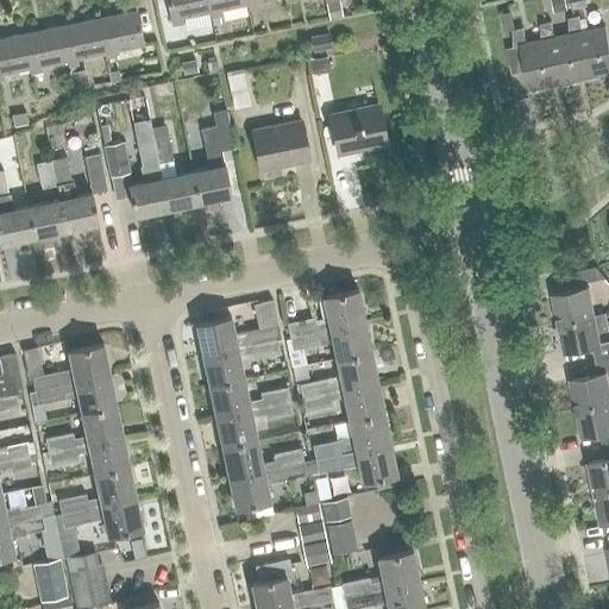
[(209,12),(206,0),(167,0),(171,20),(173,20),(173,25),(182,24),(181,18),(209,12)]
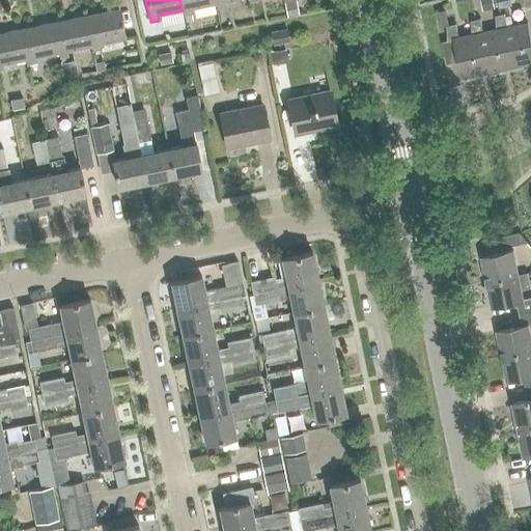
[(216,4),(214,0),(179,0),(183,10),(184,10),(185,16),(193,14),(192,9),(215,4),(216,4)]
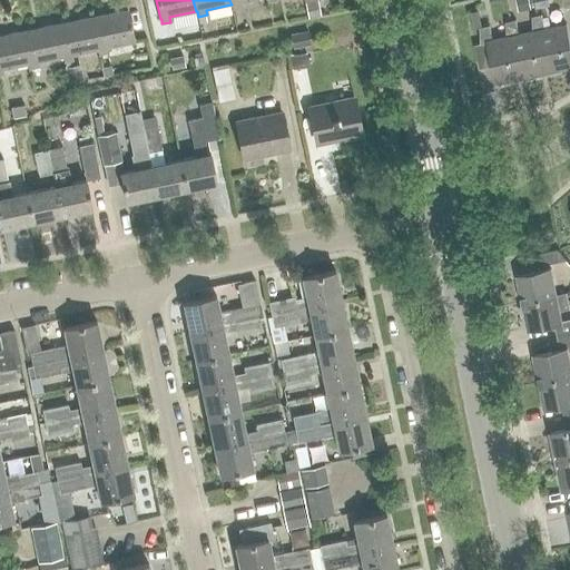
[(229,0),(232,5),(231,5),(232,9),(242,8),(241,2),(251,0),(229,0)]
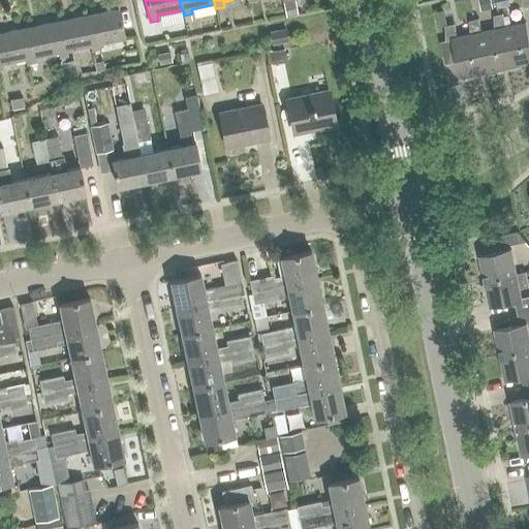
[(493,9),(491,0),(477,0),(480,11),(493,9)]
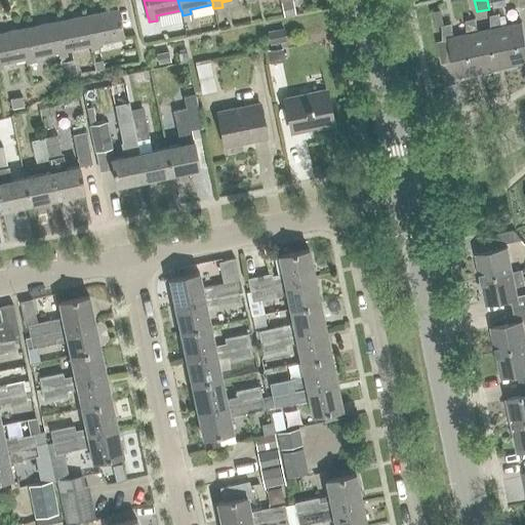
[(507,6),(505,0),(490,0),(493,9),(507,6)]
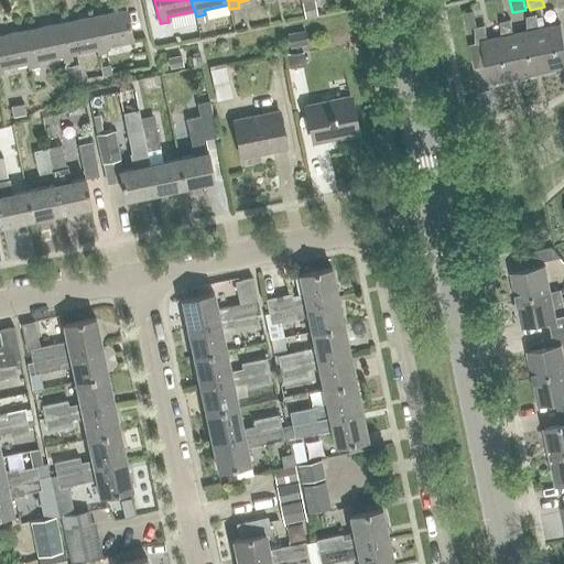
[(317,14),(315,1),(302,4),(304,17),(317,14)]
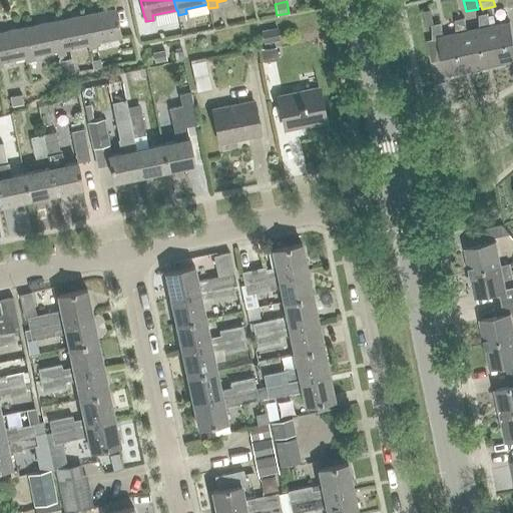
[(254,5),(242,7),(245,22),(258,20),(254,5)]
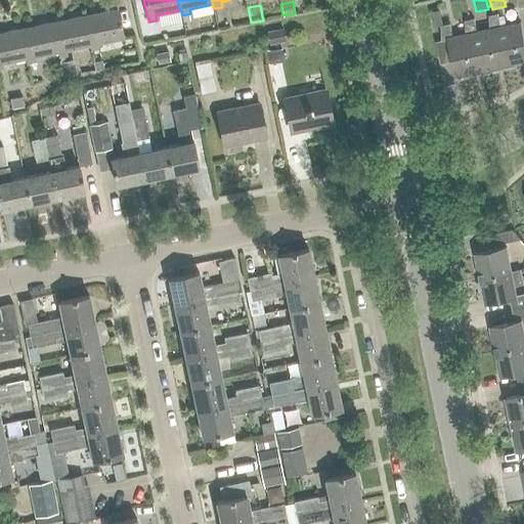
[(117,9),(84,15),(91,46),(92,50),(100,49),(99,45),(123,40),(117,9)]
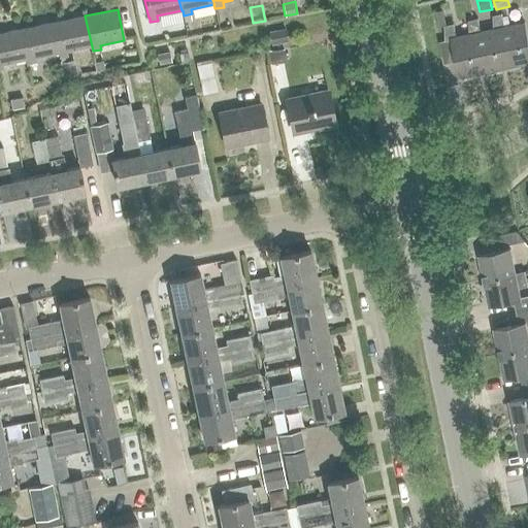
[(435,27),(447,25),(443,10),(433,12),(435,27)]
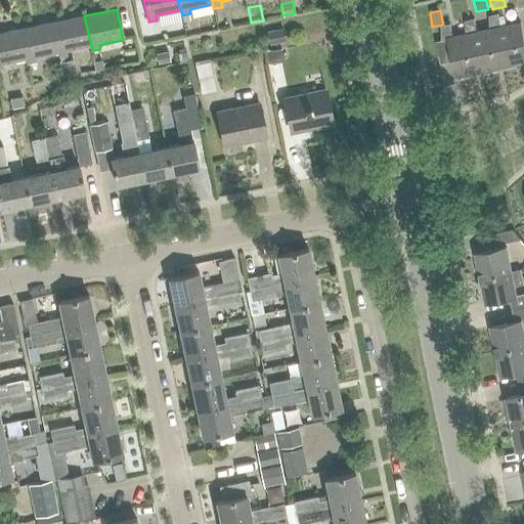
[(91,46),(84,15),(52,23),(58,53),(59,57),(68,55),(67,51),(91,46)]
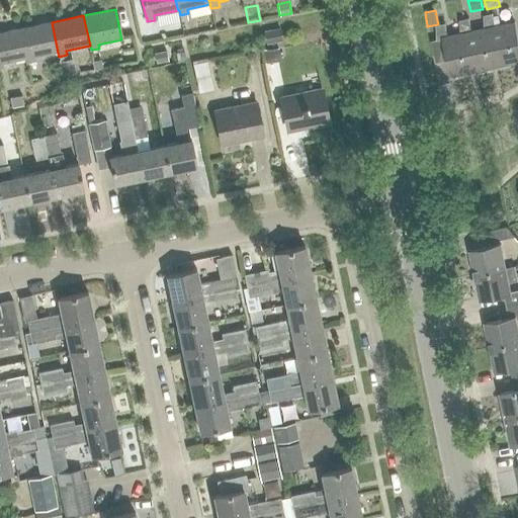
[(483,30),(491,28),(499,69),(517,64),(517,41),(514,23),(495,27),(492,15),(484,16),(483,30)]
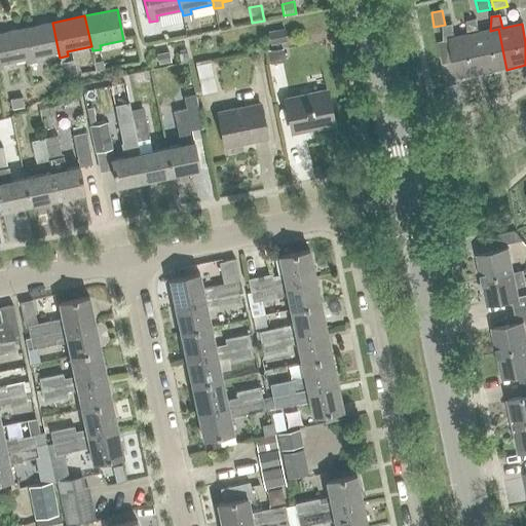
[(506,70),(498,29),(490,31),(479,33),(476,20),(467,22),(466,36),(474,34),(483,75),(506,70)]
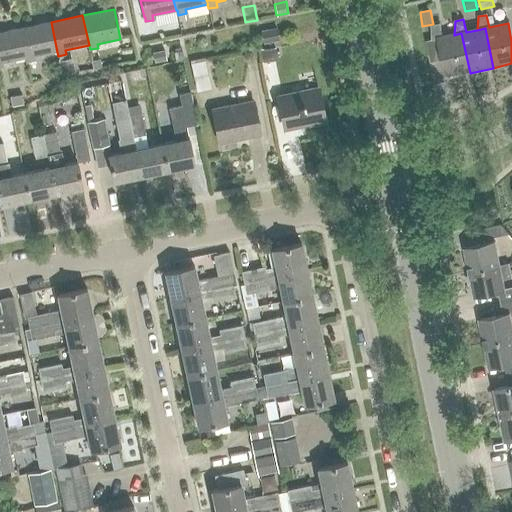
[(57,52),(51,22),(19,29),(25,58),(26,58),(26,62),(34,60),(34,57),(57,52)]
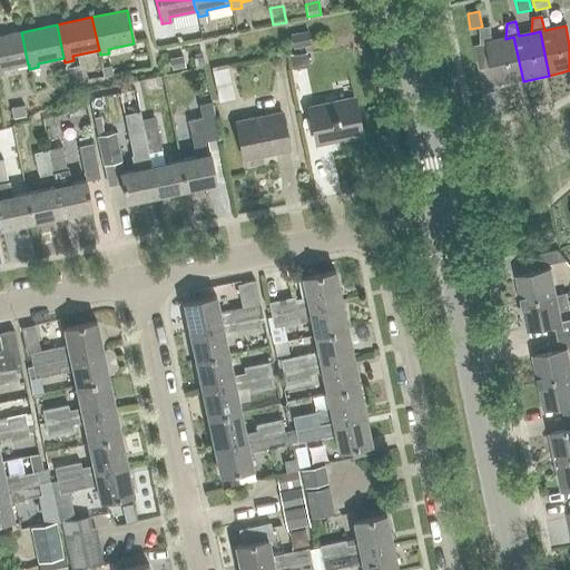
[(513,37),(505,39),(492,41),(490,28),(481,29),(481,45),(488,43),(492,67),(497,87),(523,81),(513,37)]
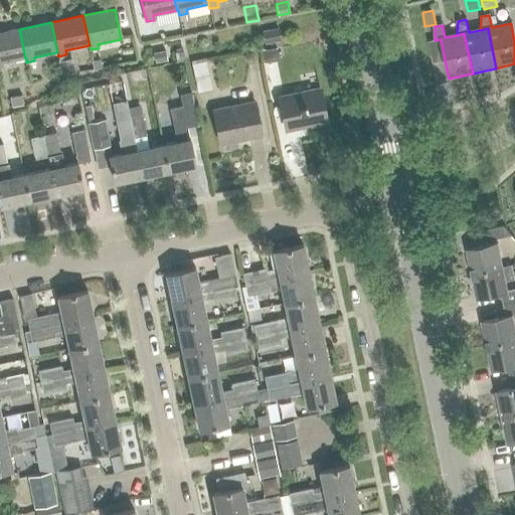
[(0,32),(0,67),(3,67),(2,63),(25,58),(19,29),(0,32)]
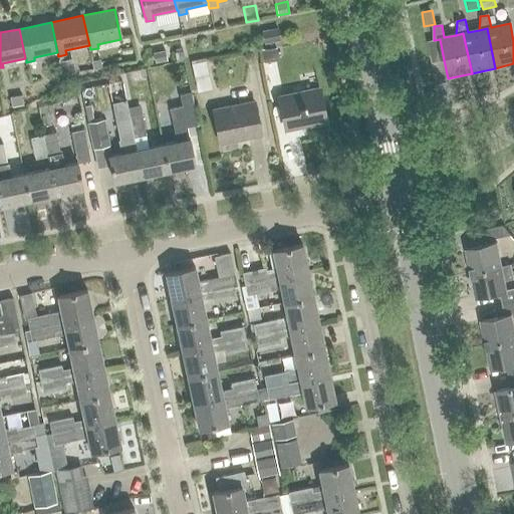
[(428,41),(432,62),(444,60),(440,39),(434,40),(428,41)]
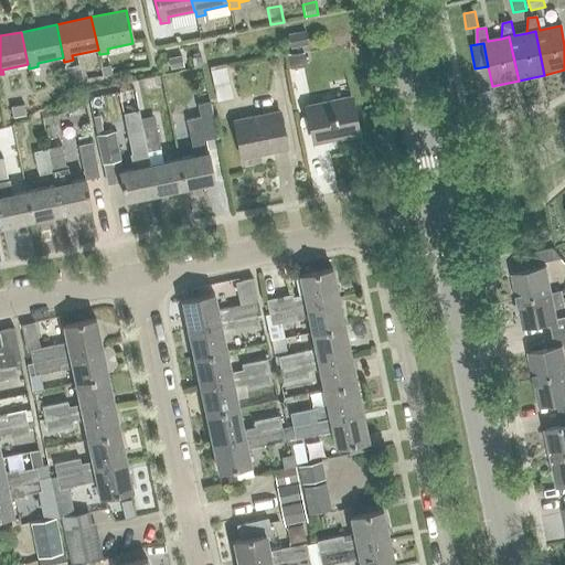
[(304,67),(301,54),(287,57),(289,70),(304,67)]
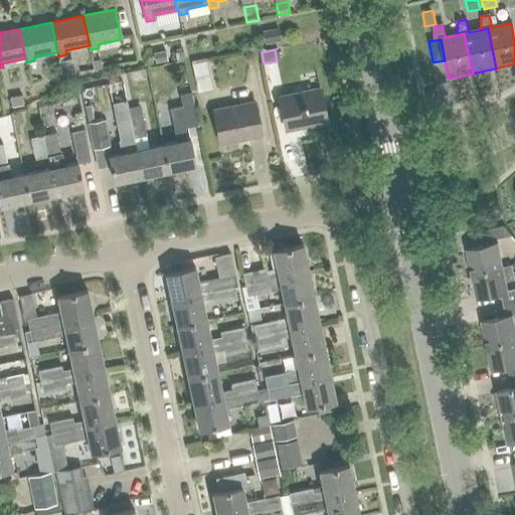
[(168,60),(166,51),(153,54),(155,63),(168,60)]
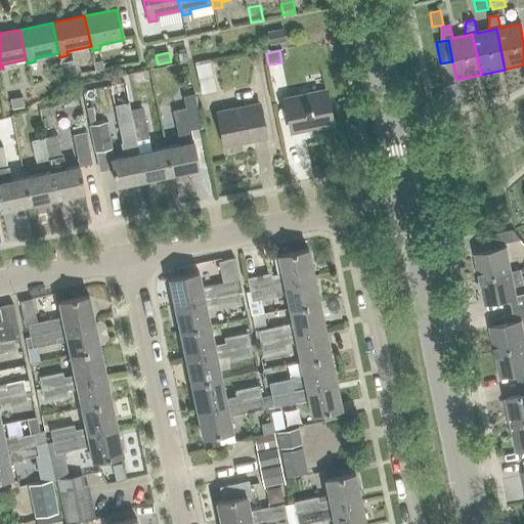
[(186,59),(184,52),(177,54),(179,60),(186,59)]
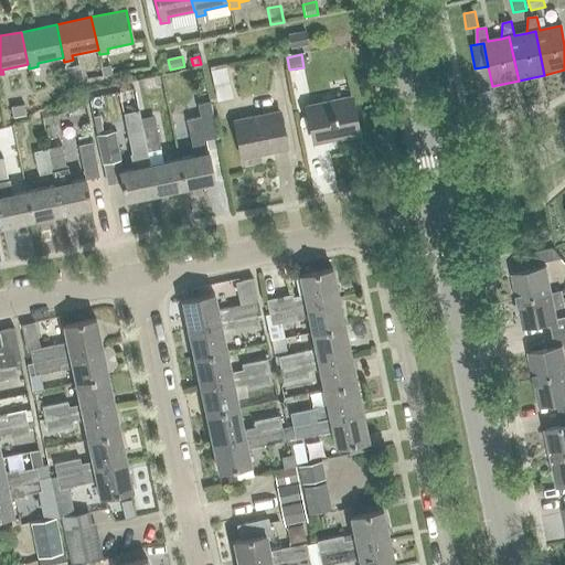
[(83,81),(80,64),(64,67),(67,84),(83,81)]
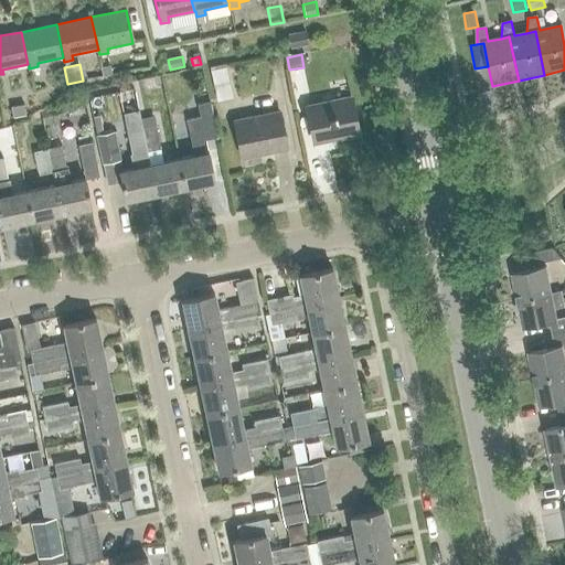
[(110,65),(100,67),(104,77),(113,75),(110,65)]
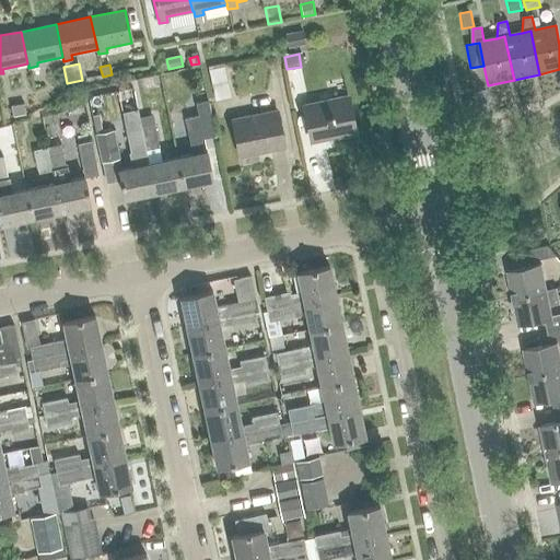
[(223,67),(208,70),(211,85),(228,82),(223,67)]
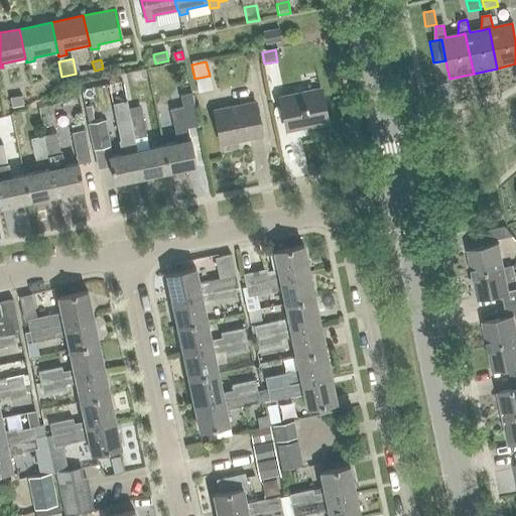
[(175,144),(161,147),(166,173),(194,168),(185,128),(198,125),(191,94),(188,78),(176,80),(181,108),(168,110),(175,144)]
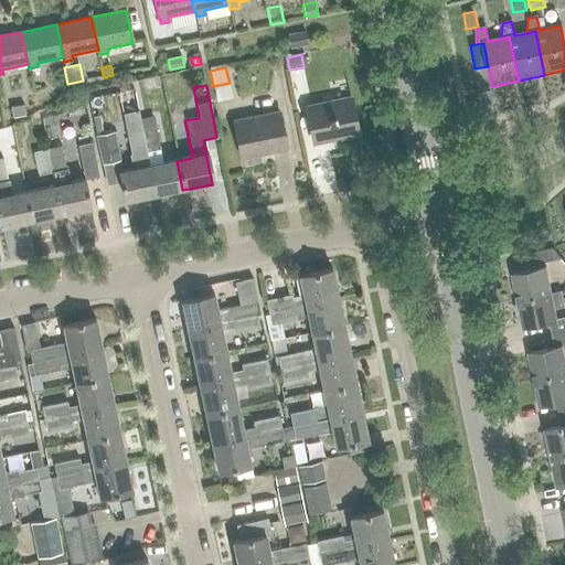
[(54,102),(52,92),(35,95),(38,105),(54,102)]
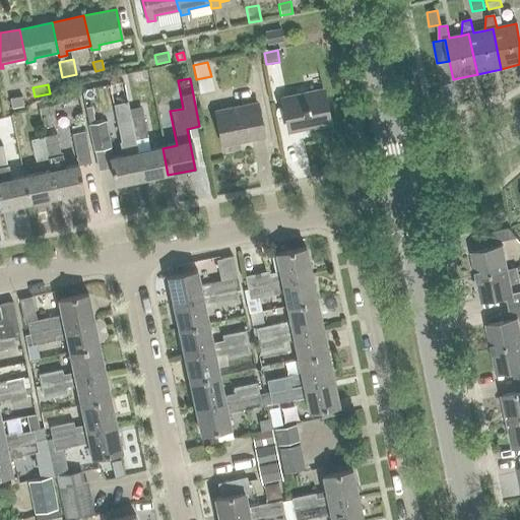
[(327,125),(325,115),(320,88),(279,96),(286,133),(327,125)]
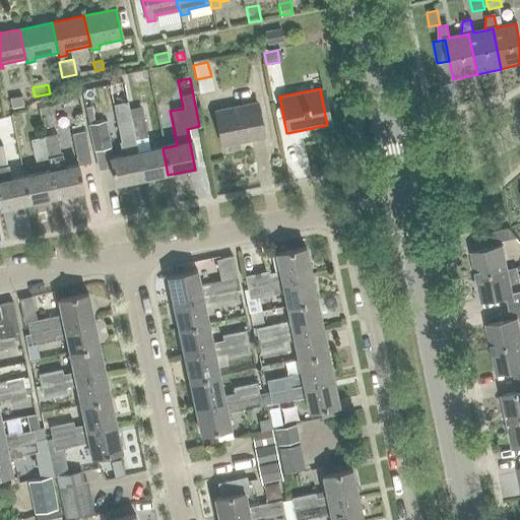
[(12,109),(23,107),(21,96),(10,99),(12,109)]
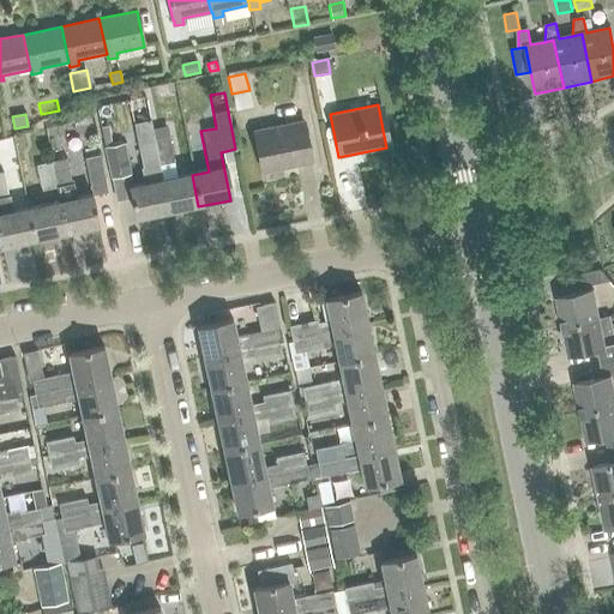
[(308,163),(304,136),(300,120),(253,130),(262,173),(308,163)]
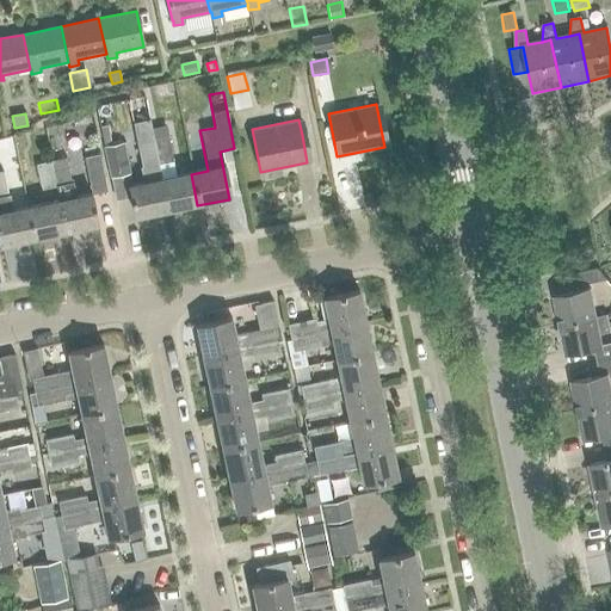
[(191,174),(174,177),(166,137),(150,140),(156,166),(159,180),(166,211),(197,205),(191,174)]
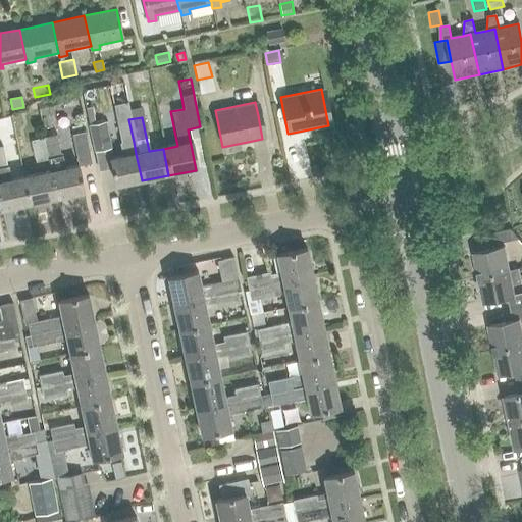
[(134,142),(128,119),(116,122),(120,144),(134,142)]
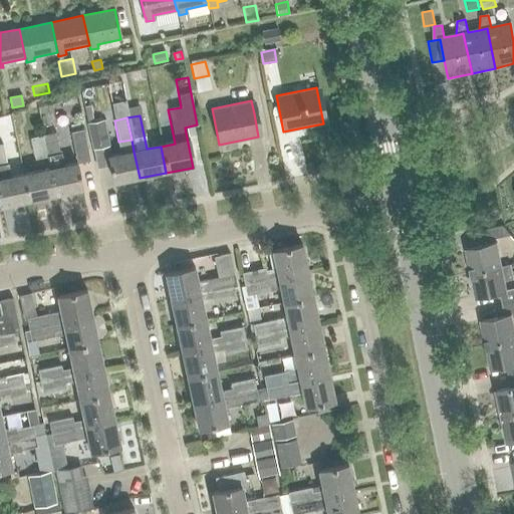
[(93,147),(108,144),(103,119),(88,123),(93,147)]
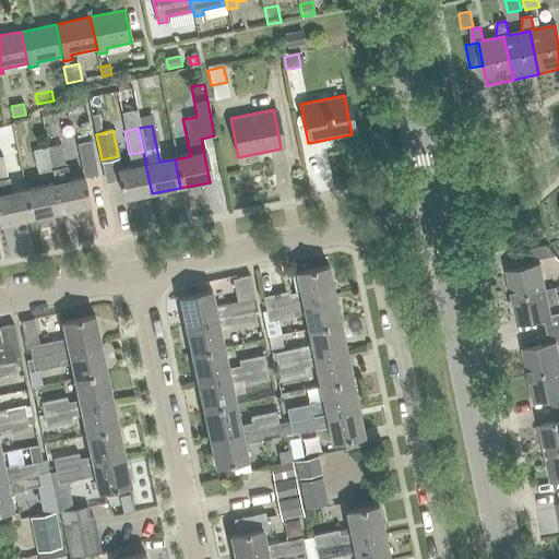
[(61,144),(47,146),(52,170),(55,183),(60,211),(90,204),(84,177),(69,180),(61,144)]
